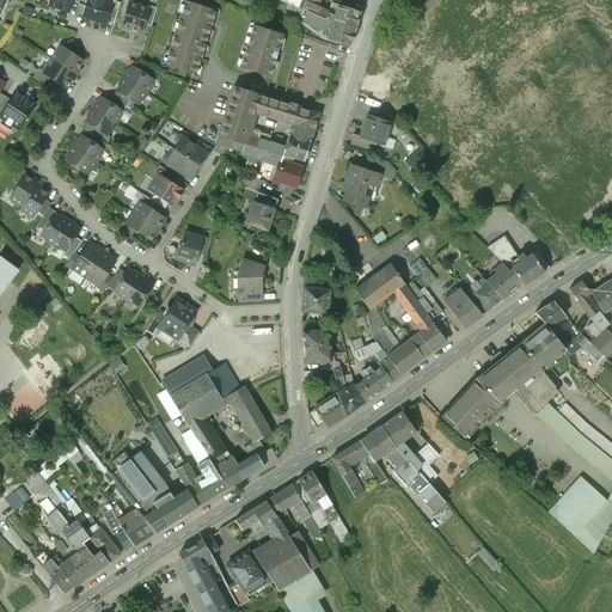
[(50,0),(49,6),(68,12),(72,0),(50,0)]
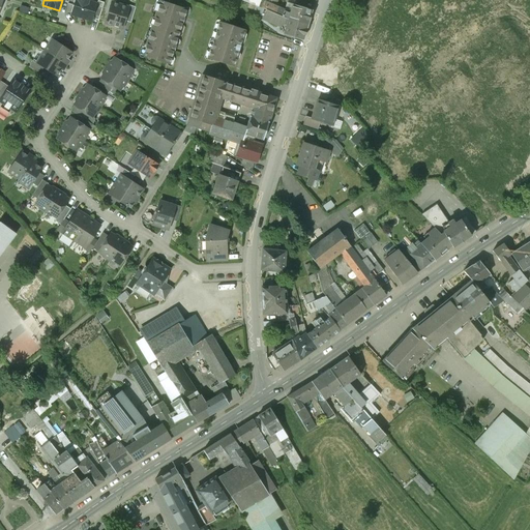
[(75,0),(70,15),(92,21),(92,19),(96,4),(88,1),(88,0),(75,0)]
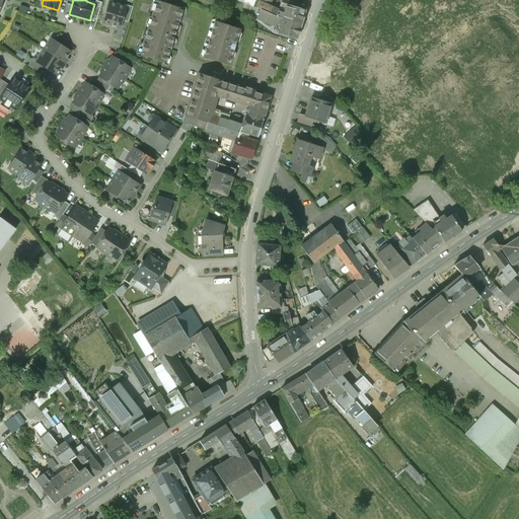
[(236,0),(255,8),(261,10),(262,10),(264,3),(265,0),(236,0)]
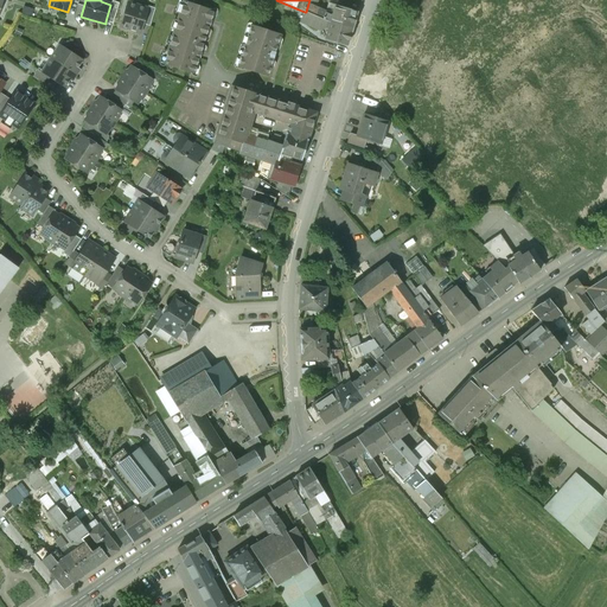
[(113,1),(110,5),(106,21),(113,24),(119,4),(113,1)]
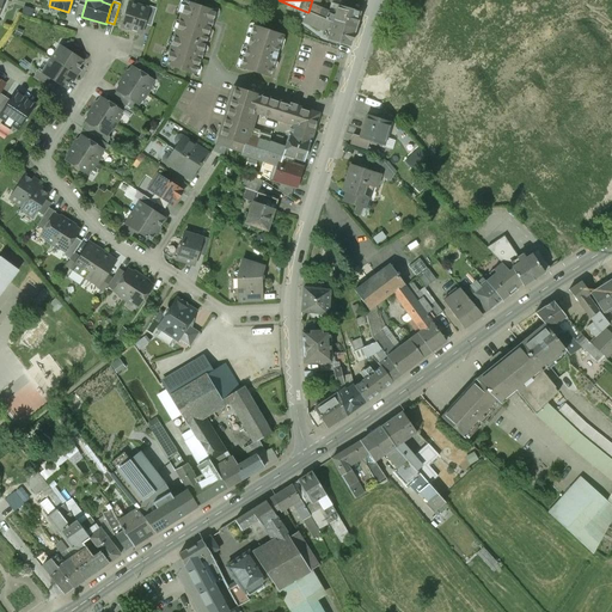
[(216,11),(184,1),(164,65),(196,74),(201,59),(200,57),(201,54),(202,54),(212,26),(209,25),(210,22),(213,22),(216,11)]
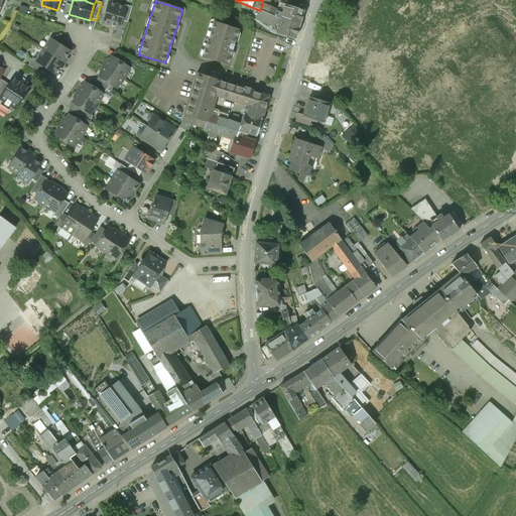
[(125,7),(109,2),(102,23),(119,28),(122,20),(126,7),(125,7)]
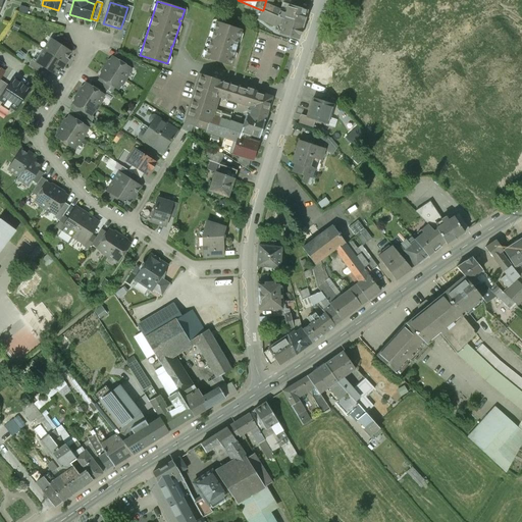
[(263,10),(284,19),(285,15),(284,13),(279,11),(280,10),(265,3),(263,10)]
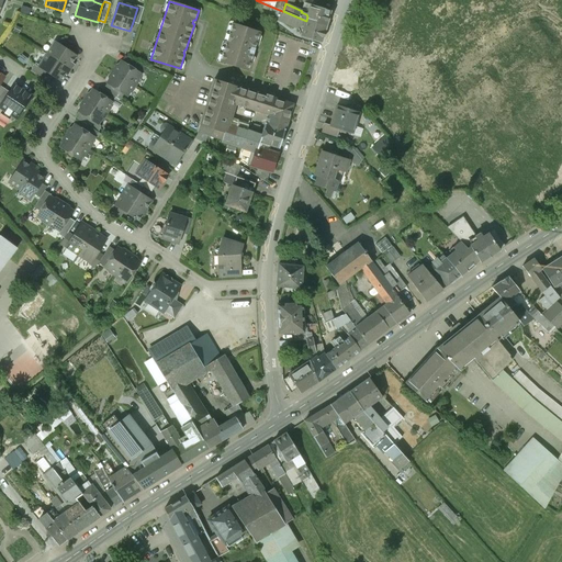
[(306,21),(326,27),(330,11),(311,4),(307,17),(306,21)]
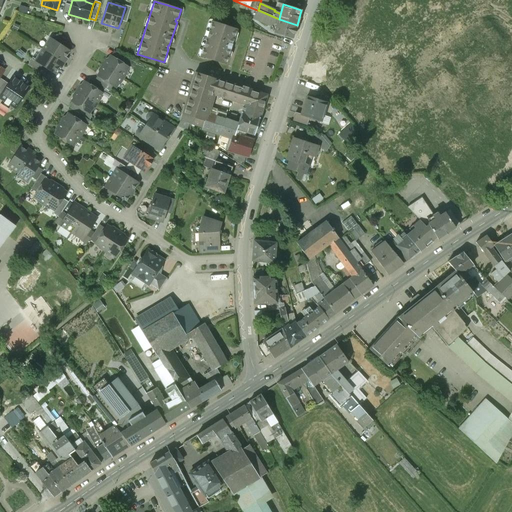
[(125,7),(121,20),(126,22),(131,7),(125,5),(124,7),(125,7)]
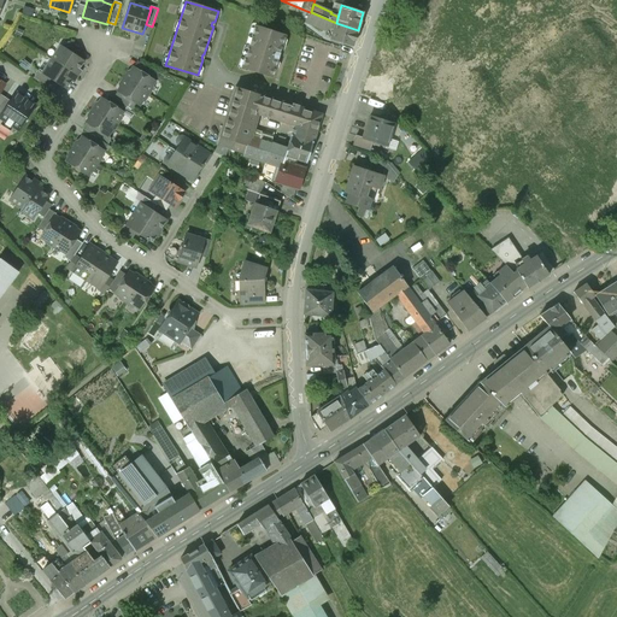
[(358,30),(336,23),(311,12),(310,12),(306,22),(325,30),(331,28),(334,29),(330,40),(353,47),(358,30)]
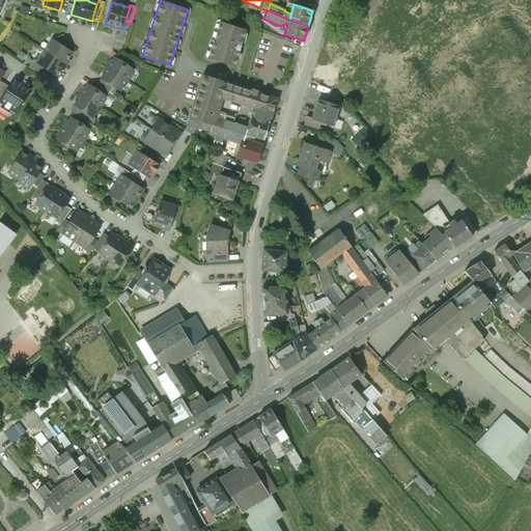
[(219,22),(207,58),(234,66),(240,51),(238,50),(239,47),(241,47),(246,30),(219,22)]
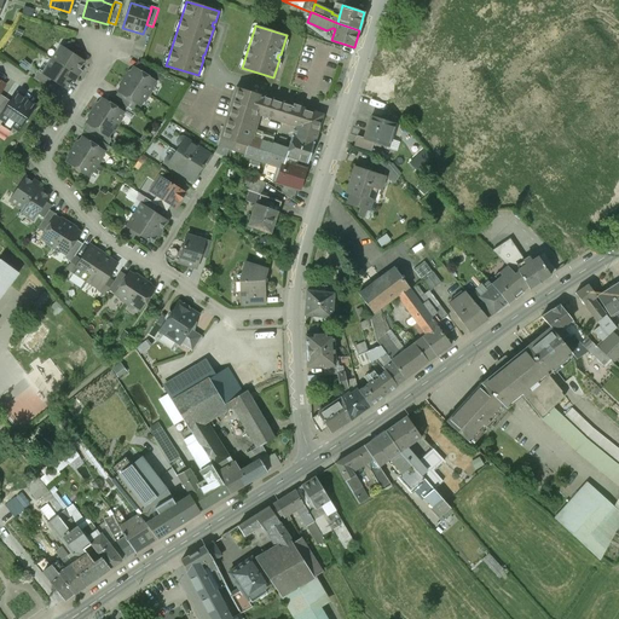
[(68,42),(64,48),(76,56),(80,50),(68,42)]
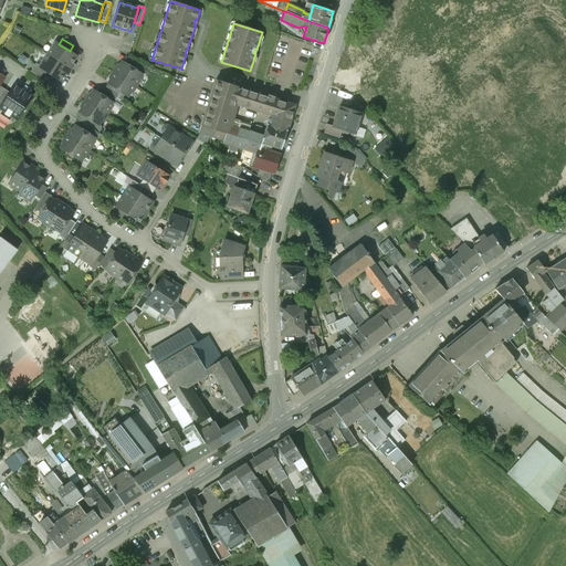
[(55,42),(46,55),(70,70),(77,56),(70,51),(59,44),(55,42)]
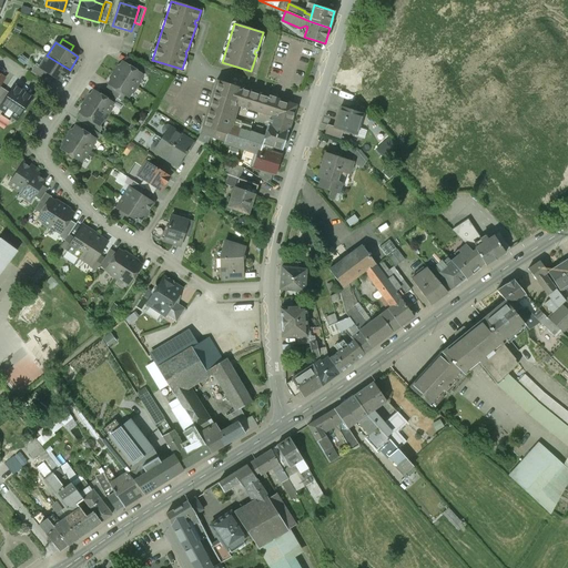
[(47,56),(39,68),(47,73),(61,82),(70,70),(47,56)]
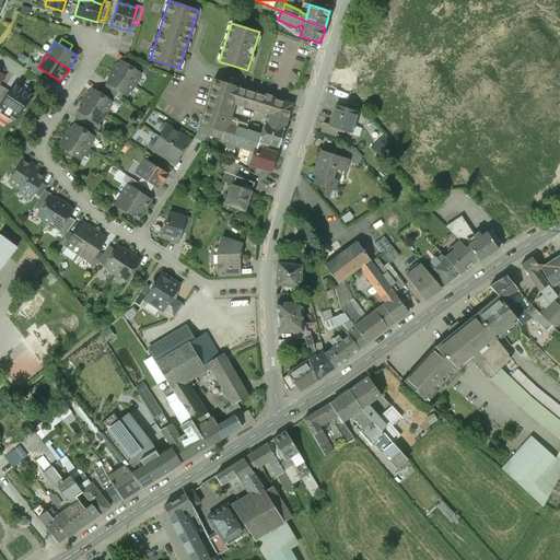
[(115,67),(113,71),(135,85),(138,80),(137,80),(140,74),(120,61),(116,68),(115,67)]
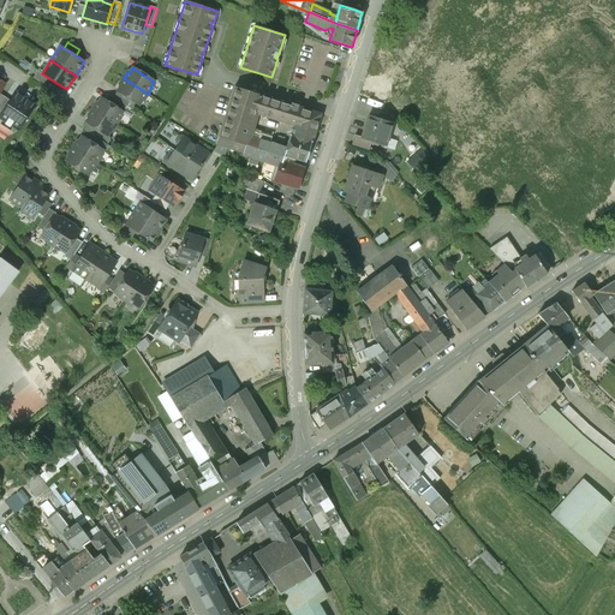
[(51,79),(42,73),(39,71),(35,77),(47,85),(51,79)]
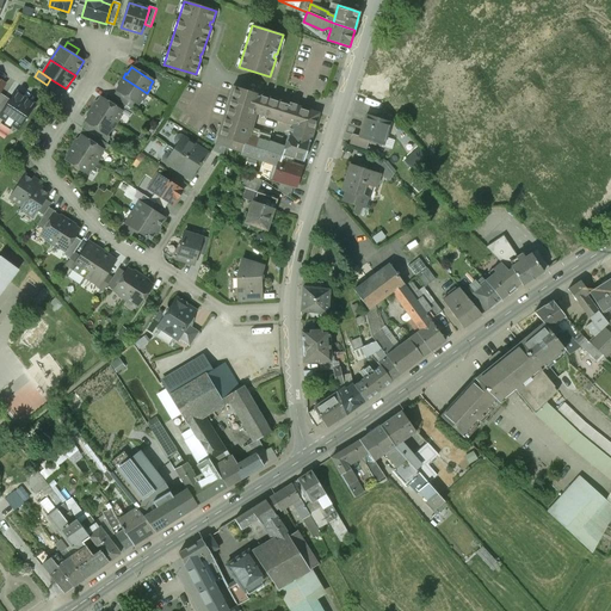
[(147,93),(123,78),(119,82),(121,84),(116,91),(137,105),(142,99),(143,99),(147,93)]
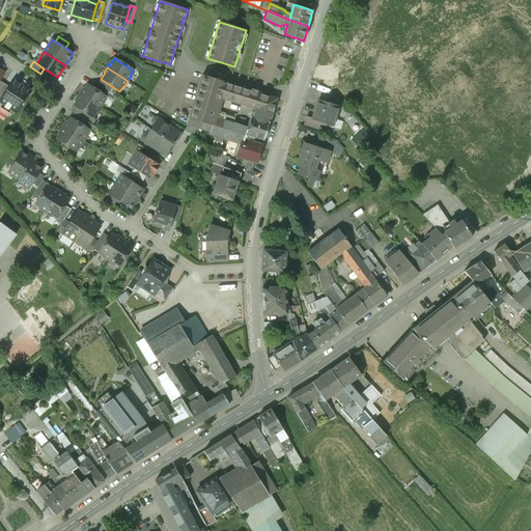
[(202,75),(189,118),(213,126),(215,117),(221,99),(226,83),(202,75)]
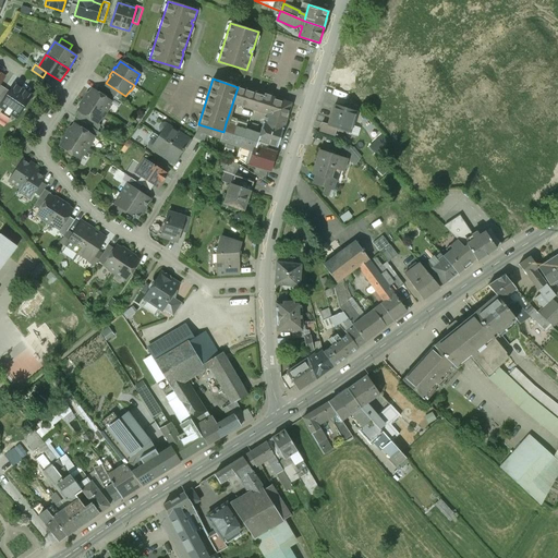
[(11,113),(16,118),(31,96),(14,85),(10,92),(0,106),(0,107),(5,110),(4,112),(9,116),(11,113)]
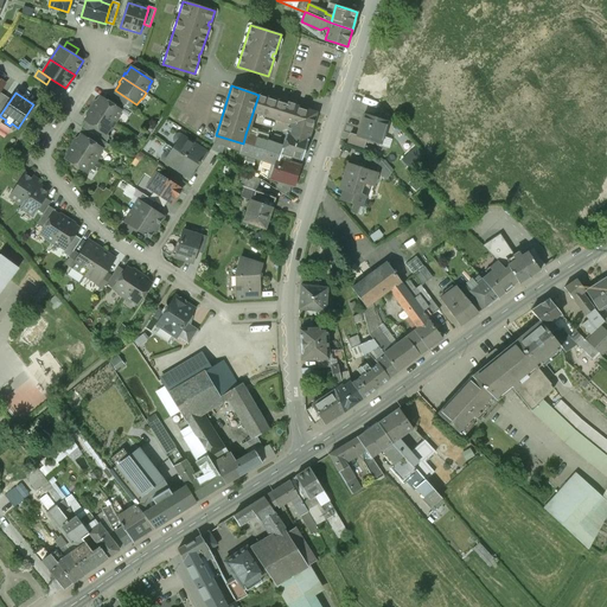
[(103,98),(121,110),(125,104),(107,93),(103,98)]
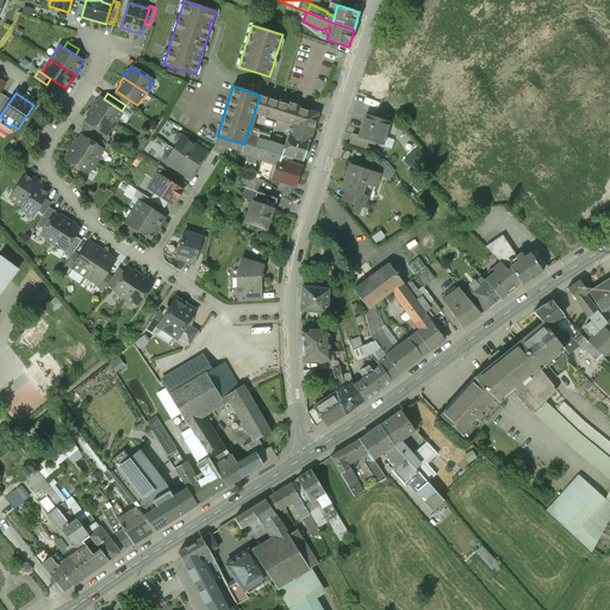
[(287,134),(309,141),(318,113),(260,95),(254,113),(291,125),(287,134)]
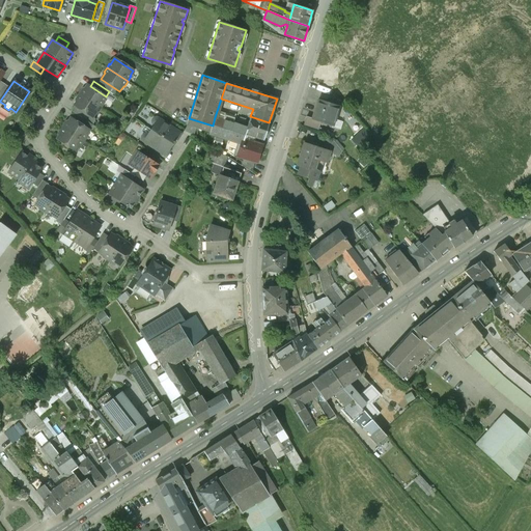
[(0,101),(9,87),(4,84),(0,89),(0,102),(0,101)]
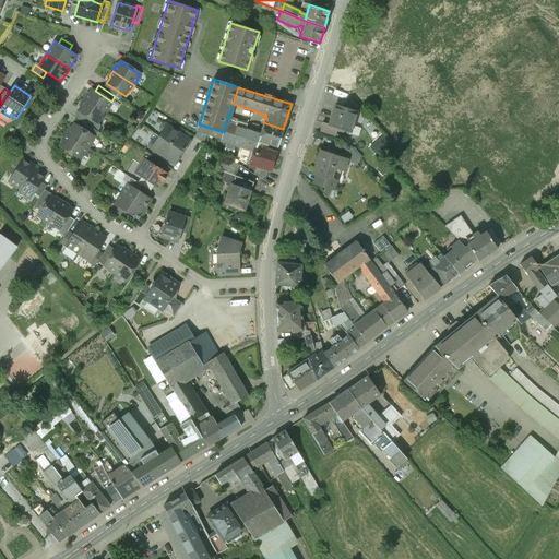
[(83,99),(106,114),(109,108),(108,107),(111,102),(95,91),(92,88),(87,96),(86,95),(83,99)]
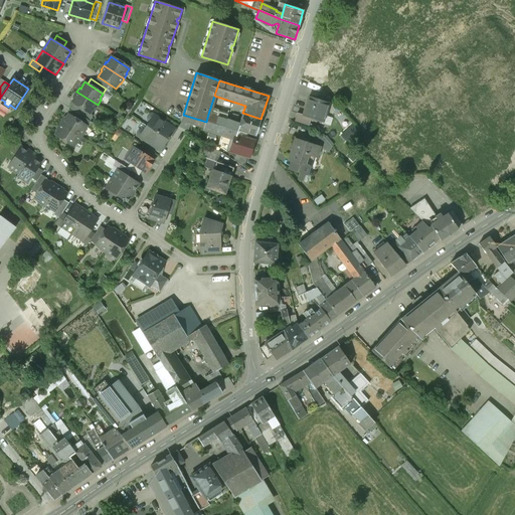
[(98,105),(76,92),(74,96),(75,96),(71,102),(90,114),(93,109),(94,110),(98,105)]
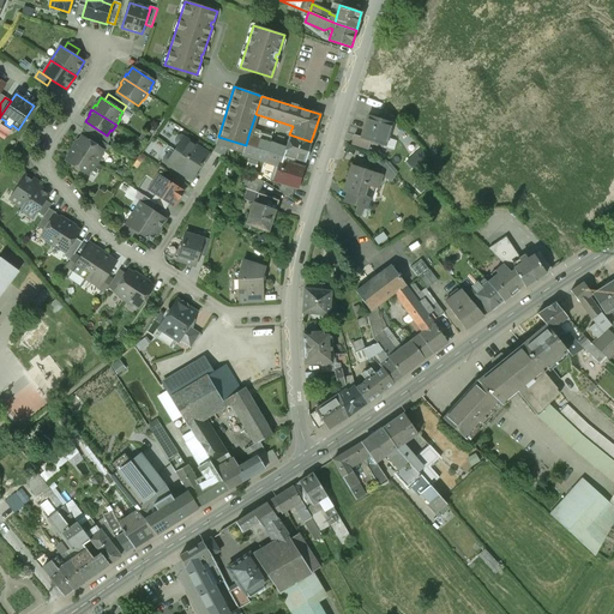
[(367,116),(361,137),(371,140),(369,143),(375,145),(375,144),(384,146),(391,124),(367,116)]
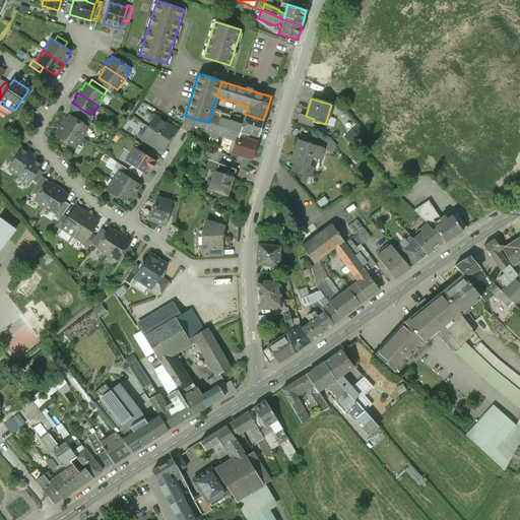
[(263,120),(245,114),(242,125),(238,136),(239,136),(248,139),(249,139),(250,135),(258,137),(263,120)]
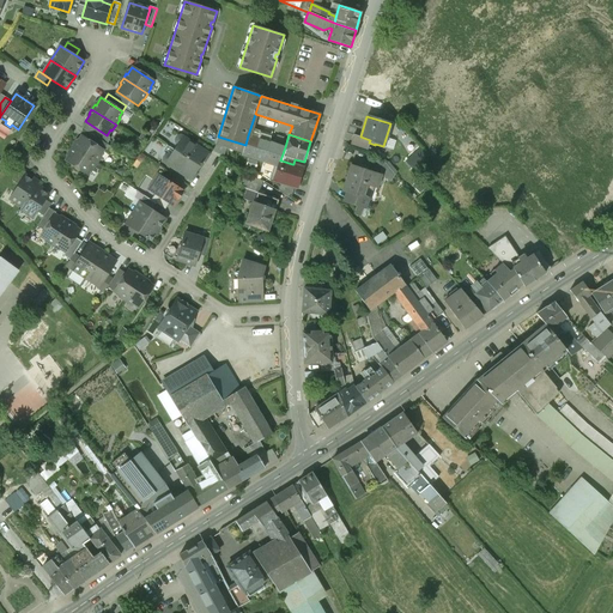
[(370,140),(360,137),(353,134),(350,144),(366,150),(369,143),(370,140)]
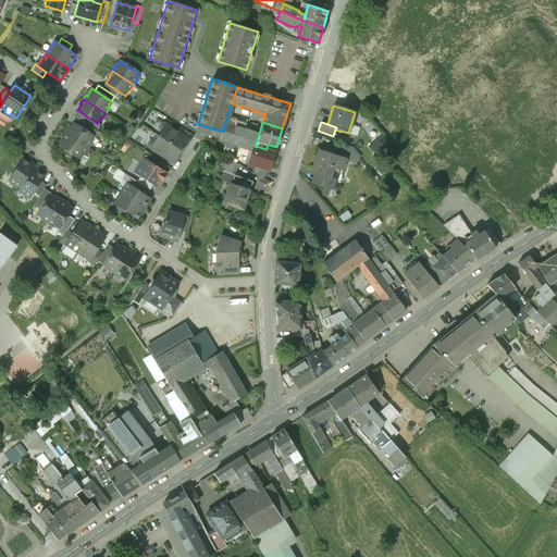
[(255,146),(259,134),(225,123),(223,132),(221,138),(220,140),(249,150),(254,152),(256,146),(255,146)]
